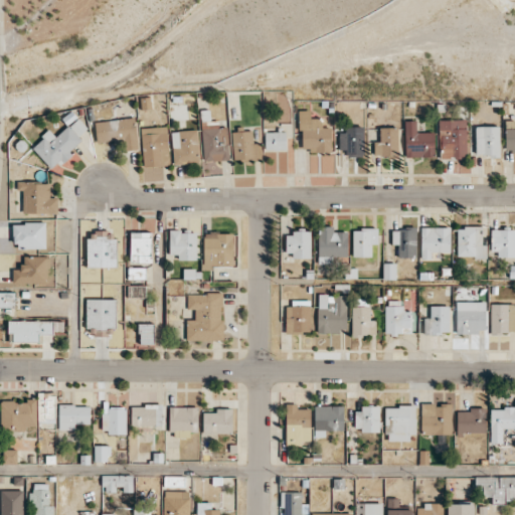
[(300,150),(332,150),(332,127),(322,127),(322,118),(311,119),(311,110),(300,111),(300,150)]
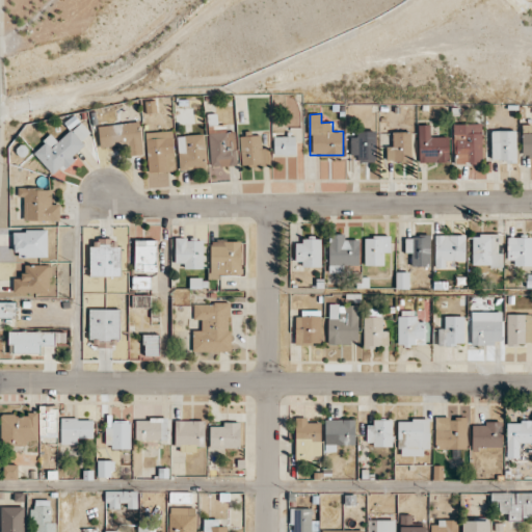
[(32,152),(54,176),(86,145),(82,140),(90,132),(80,122),(58,141),(51,134),(32,152)]
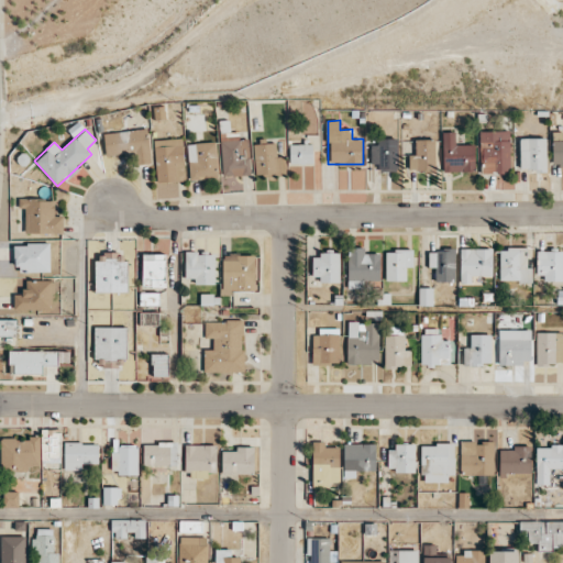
[(134,164),(150,164),(148,130),(105,132),(105,155),(134,154),(134,164)]
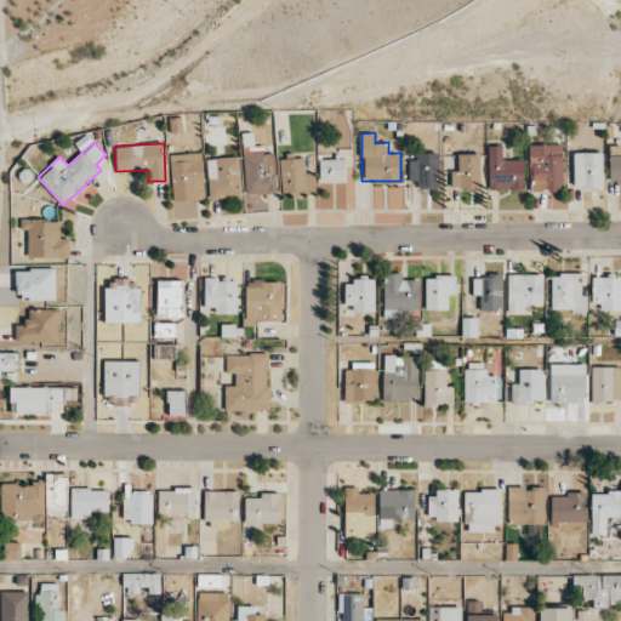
[(530,192),(563,191),(562,144),(529,144),(530,192)]
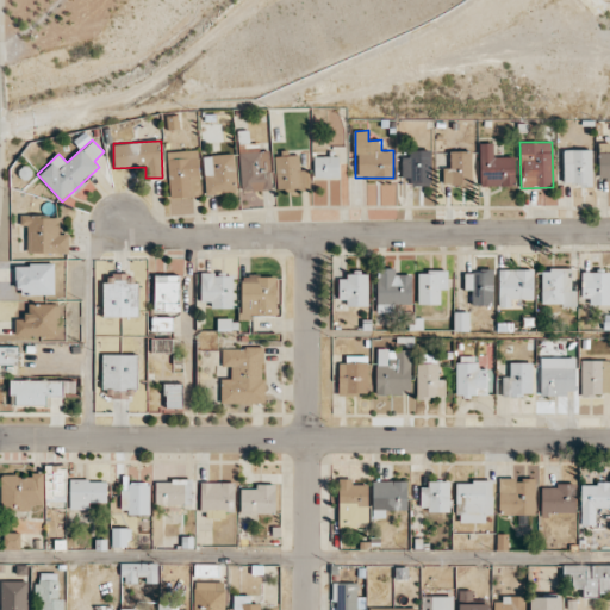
[(480,186),(515,186),(514,156),(493,156),(493,143),(479,143),(480,186)]
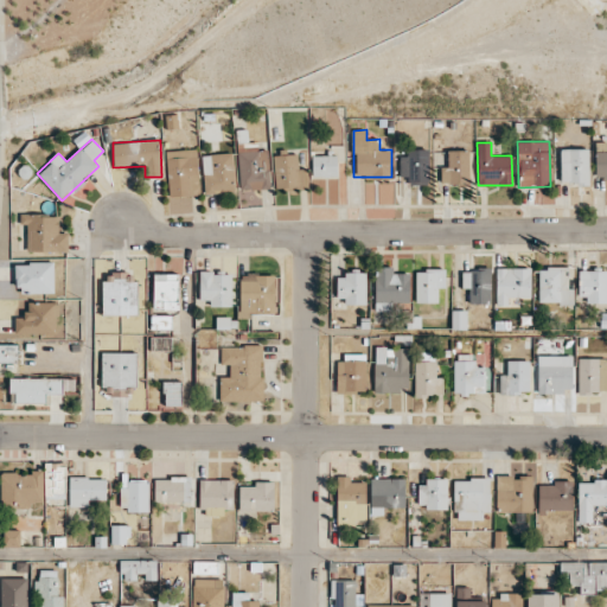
[(240,190),(269,189),(268,147),(238,148),(240,190)]
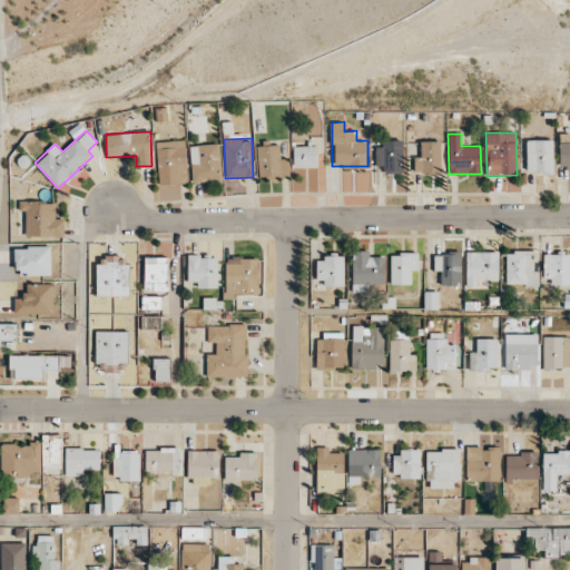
[(156,141),(158,185),(187,184),(185,139),(156,141)]
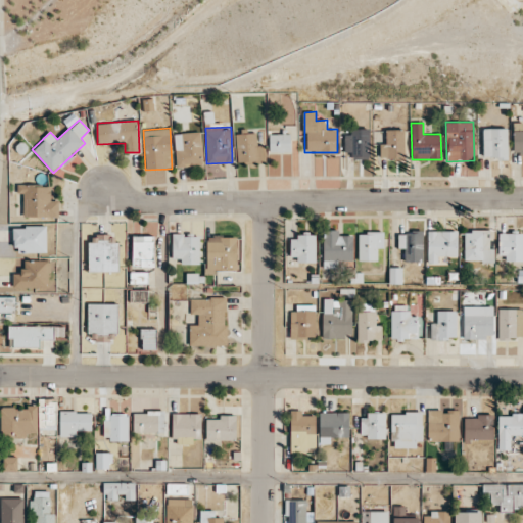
[(370,128),(350,128),(350,135),(344,135),(344,152),(351,152),(351,159),(370,159),(370,128)]
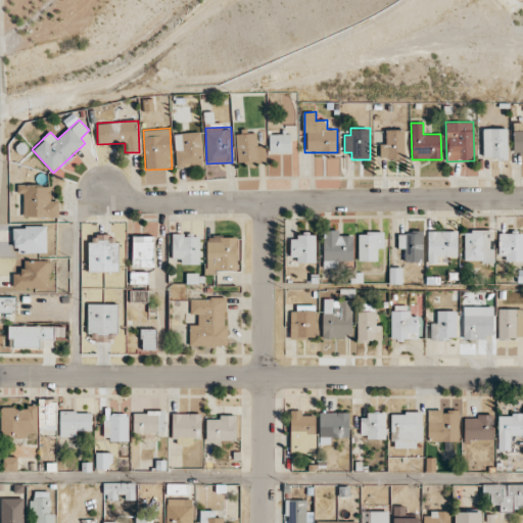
[(507,128),(482,128),(483,158),(508,158),(507,128)]
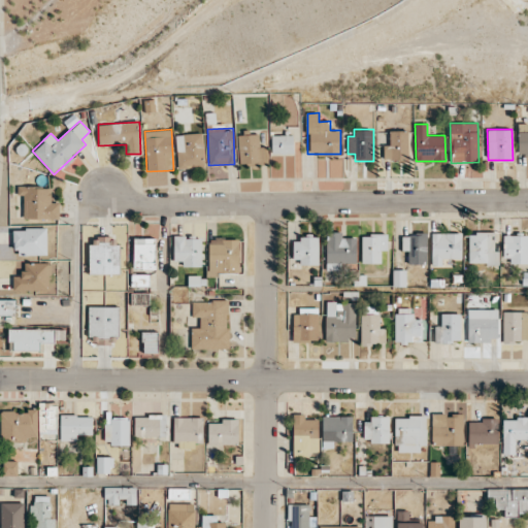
[(389,131),(389,144),(383,144),(384,160),(408,159),(407,130),(389,131)]
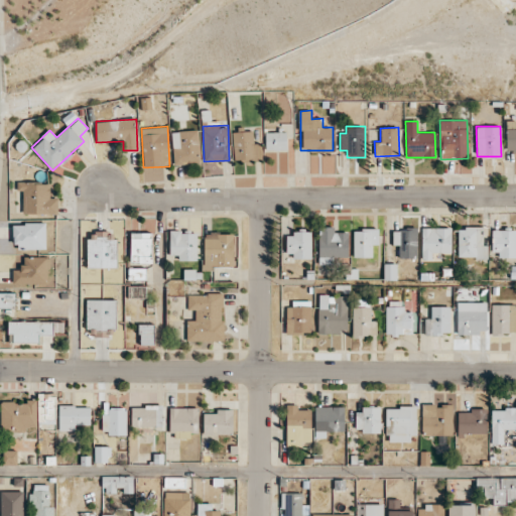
[(515,151),(515,127),(506,127),(506,152),(515,151)]
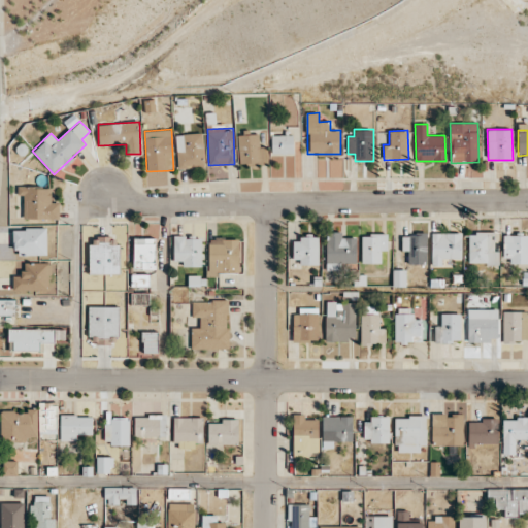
[(259,132),(238,133),(239,166),(268,166),(268,146),(259,146),(259,132)]
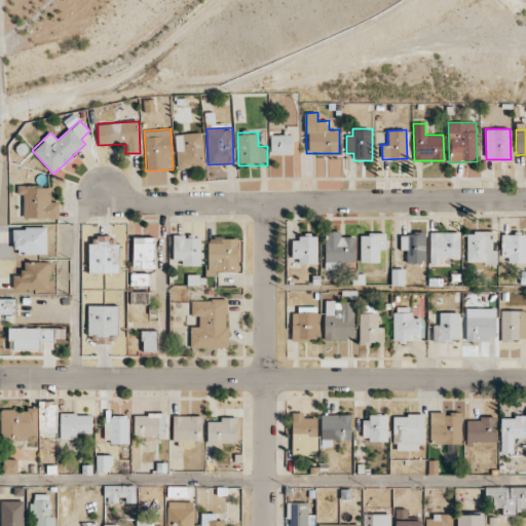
[(176,166),(202,166),(202,133),(176,134),(176,166)]
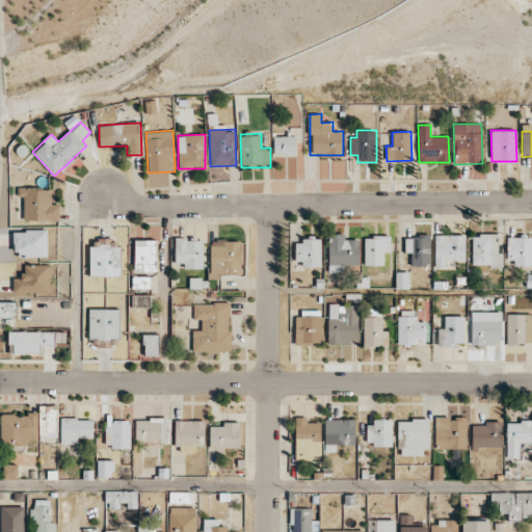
[(273,156),(296,156),(296,136),(273,136),(273,156)]
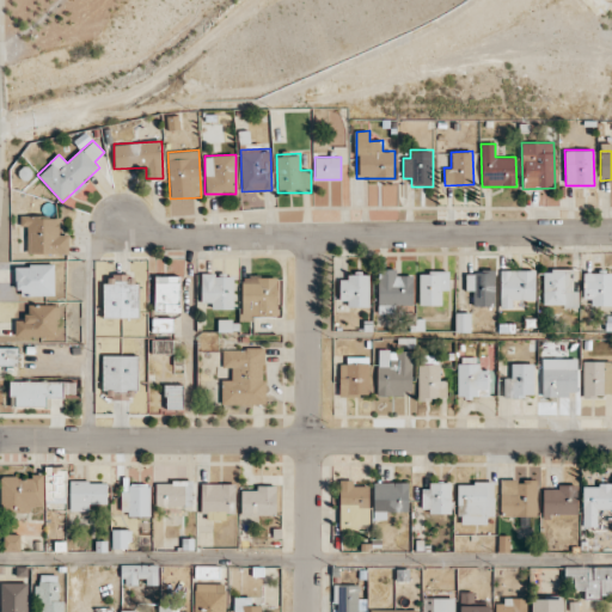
[(28,254),(68,254),(68,234),(59,234),(59,216),(20,216),(20,226),(26,226),(28,254)]
